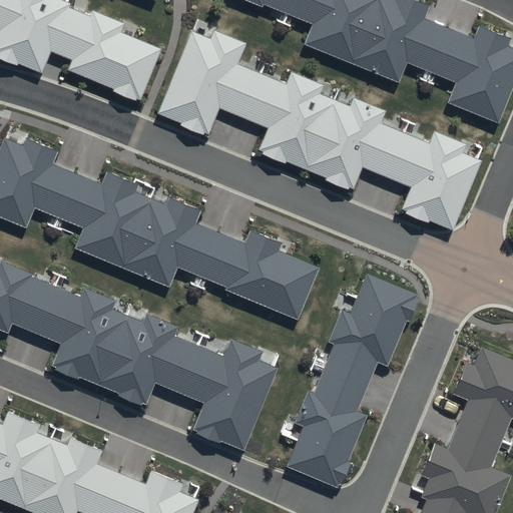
[(113,91),(136,101),(137,98),(140,100),(162,48),(120,31),(123,24),(91,10),(89,15),(70,7),(71,4),(60,0),(0,0),(0,59),(16,66),(17,64),(42,74),(52,51),(73,60),(69,69),(114,88),(113,91)]
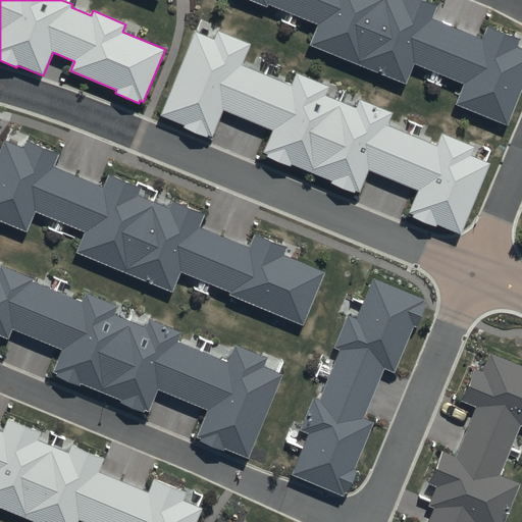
[(248,0),(267,7),(268,4),(318,24),(310,46),(407,85),(415,64),(463,84),(455,105),(509,126),(521,93),(521,49),(516,47),(519,40),(486,27),(481,39),(430,18),(436,4),(425,0),(248,0)]
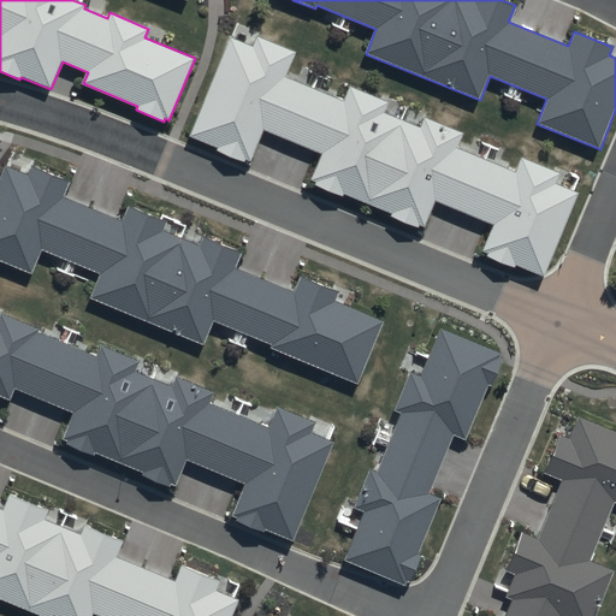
[(250,161),(264,130),(320,154),(309,181),(315,183),(314,185),(341,197),(342,195),(391,215),(390,218),(418,230),(419,226),(424,229),(434,203),(492,227),(483,253),(487,254),(487,256),(515,268),(516,265),(543,277),(578,193),(555,184),(560,172),(522,157),(516,172),(457,148),(463,134),(424,118),(420,128),(384,112),(388,104),(349,88),(344,101),(285,77),(296,52),(258,36),(253,47),(230,39),(189,136),(215,148),(214,150),(244,164),(247,160),(250,161)]
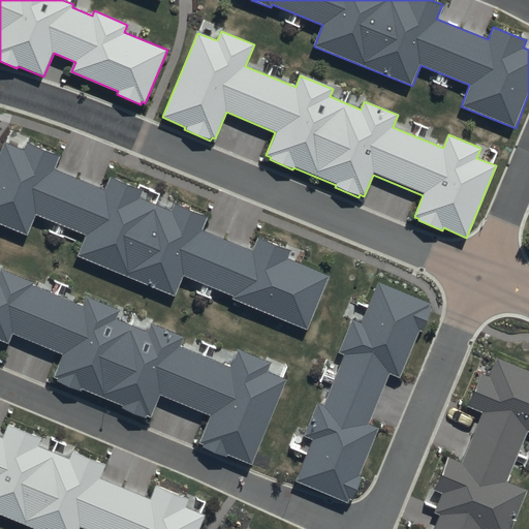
[(231,300),(308,331),(330,276),(287,258),(290,250),(259,238),(254,250),(204,230),(209,217),(175,204),(172,212),(138,199),(143,189),(112,177),(106,189),(56,168),(60,156),(27,143),(24,151),(4,143),(0,153),(0,223),(28,235),(36,214),(86,235),(76,257),(175,297),(183,275),(234,296),(231,300)]
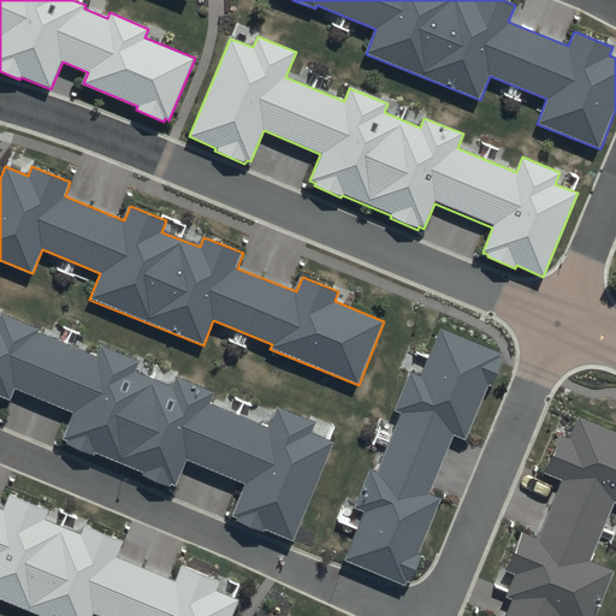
[(266,529),(294,542),(333,443),(311,433),(315,422),(278,407),(270,427),(209,403),(214,391),(178,377),(173,386),(136,371),(140,361),(102,347),(98,356),(39,332),(39,329),(1,314),(0,317),(0,397),(11,402),(16,390),(75,414),(64,440),(69,442),(67,445),(95,456),(96,452),(146,473),(143,477),(170,487),(171,484),(176,486),(187,460),(246,484),(232,516),(238,519),(237,522),(264,533),(266,529)]
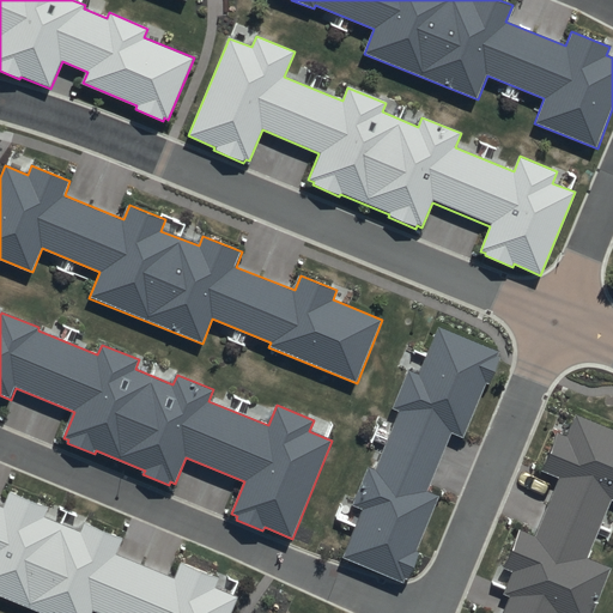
[(343,558),(404,583),(406,578),(408,580),(419,554),(417,553),(439,497),(428,491),(451,434),(463,438),(486,382),(490,383),(501,357),(497,356),(498,353),(438,328),(419,375),(408,371),(392,410),(399,412),(375,471),(369,468),(353,505),(363,510),(343,558)]
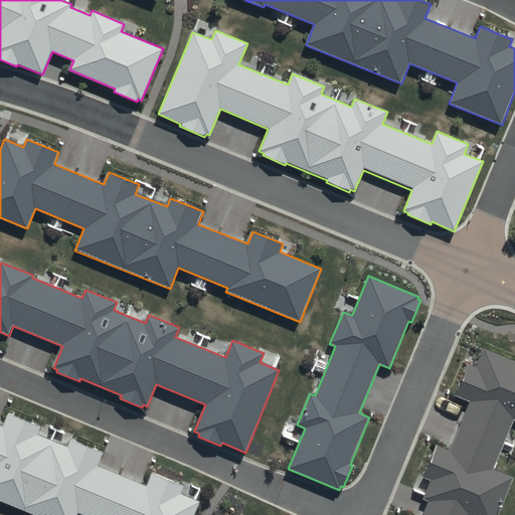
[(498,514),(514,477),(494,469),(513,421),(514,421),(514,360),(484,348),(476,366),(470,363),(457,395),(472,401),(452,452),(437,446),(424,476),(431,479),(423,498),(430,501),(423,514),(498,514)]
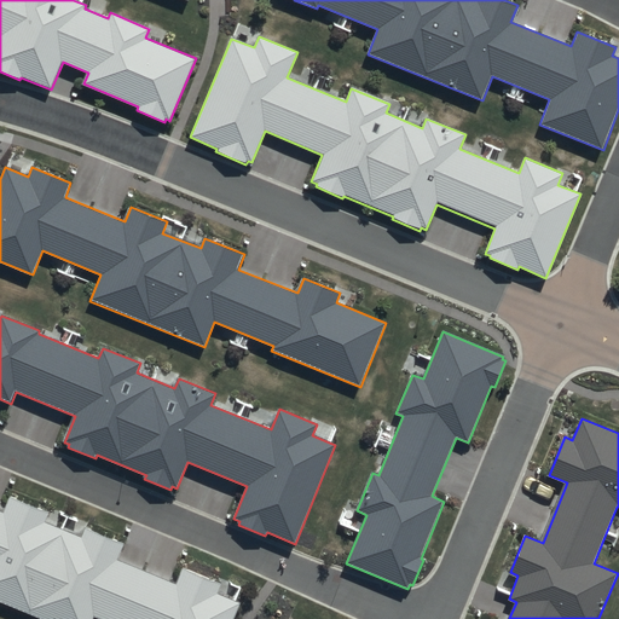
[(0,602),(40,618),(92,618),(94,615),(104,618),(232,618),(238,605),(215,595),(220,584),(181,568),(177,580),(117,556),(123,545),(84,528),(79,538),(44,524),(47,514),(9,498),(5,508),(0,505),(0,602)]
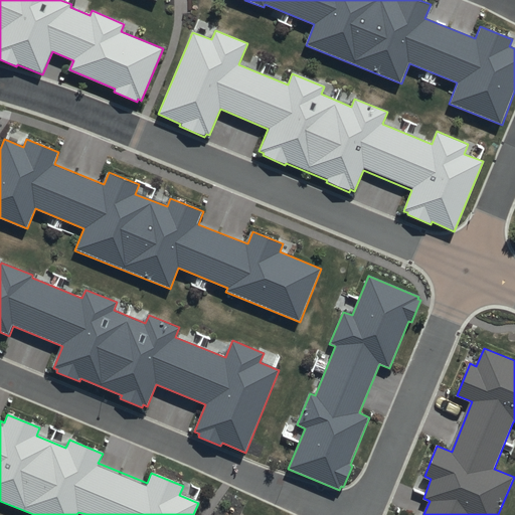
All buildings are outlined.
